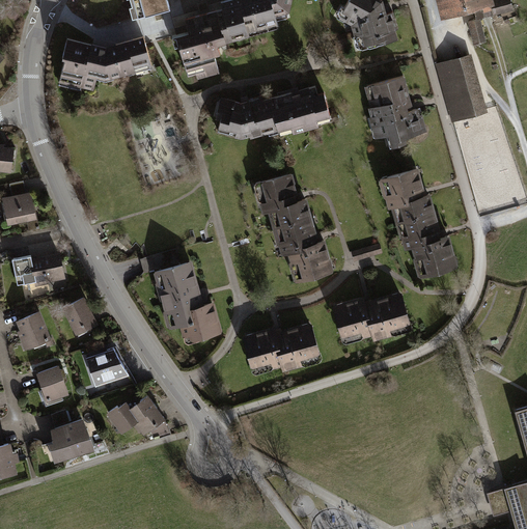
[(129,0),(134,17),(164,8),(161,0),(129,0)]
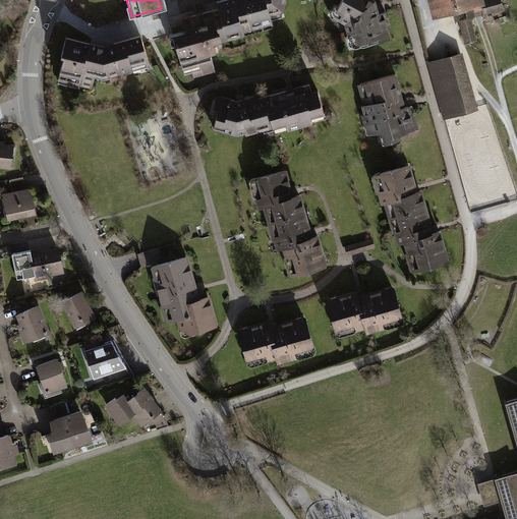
[(226,0),(214,3),(216,11),(185,19),(188,34),(173,38),(184,79),(215,71),(209,49),(229,44),(228,40),(273,29),(271,20),(281,17),(285,0),(226,0)]
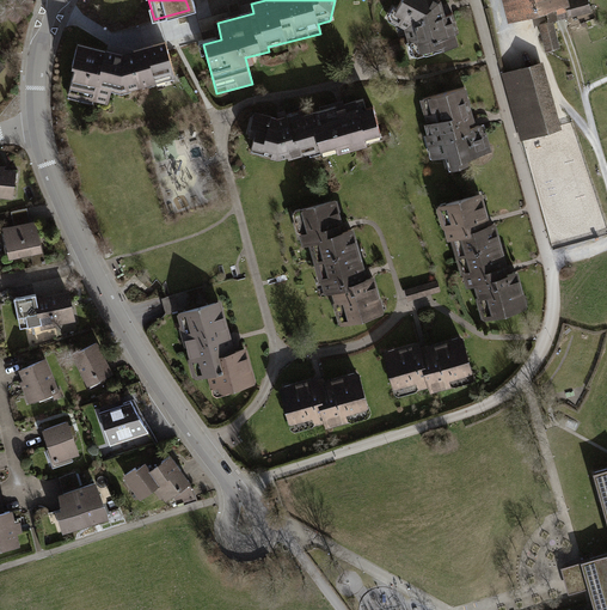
[(396,0),(387,12),(408,25),(412,50),(457,40),(448,0),(396,0)]
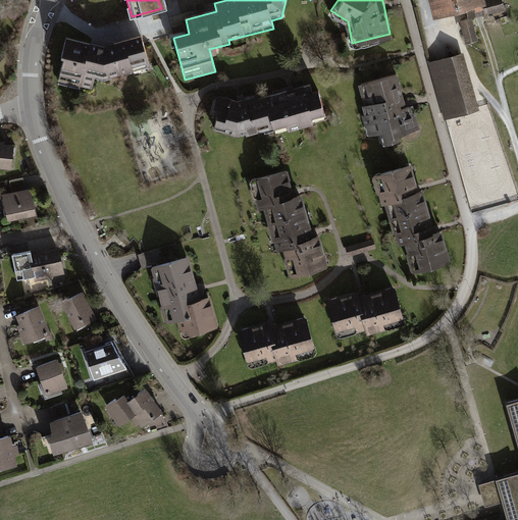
[(428,0),(431,11),(463,4),(466,15),(500,7),(498,0),(428,0)]
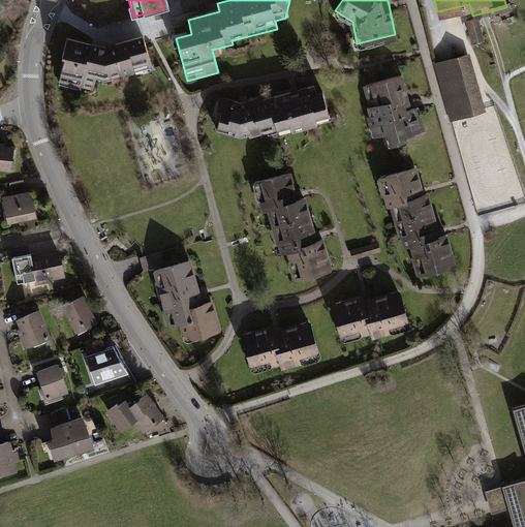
[(471,22),(476,42),(482,41),(476,21),(471,22)]
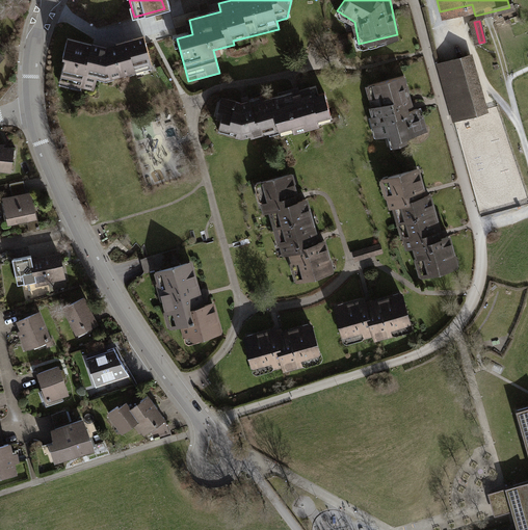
[(105,45),(68,35),(57,82),(93,91),(96,78),(111,81),(154,68),(147,35),(105,45)]
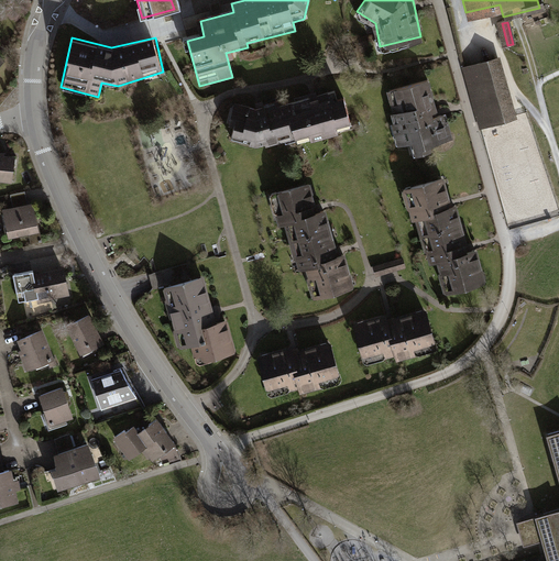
[(494,59),(461,68),(477,123),(510,113),(494,59)]
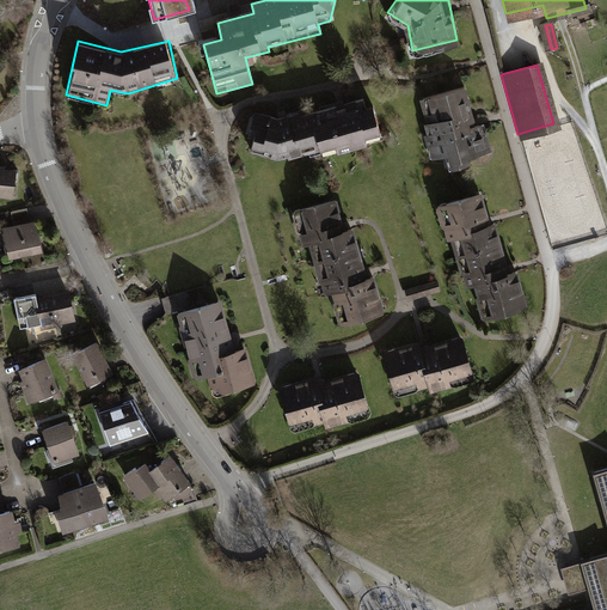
[(466,87),(420,99),(435,158),(453,153),(458,170),(474,166),(472,160),(491,156),(486,139),(480,140),(476,123),(466,87)]
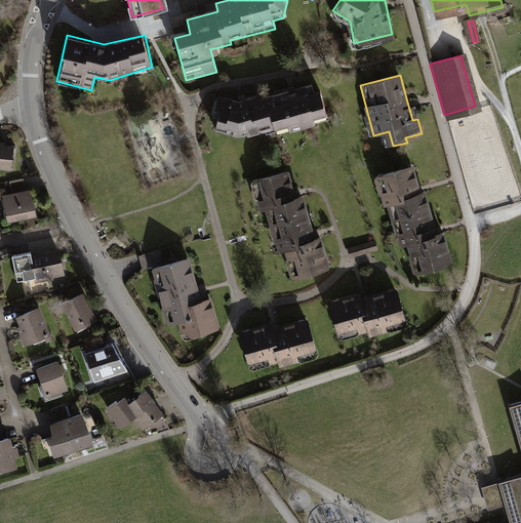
[(251,96),(222,94),(209,123),(238,133),(275,121),(280,135),(330,118),(320,84),(311,90),(306,81),(251,96)]
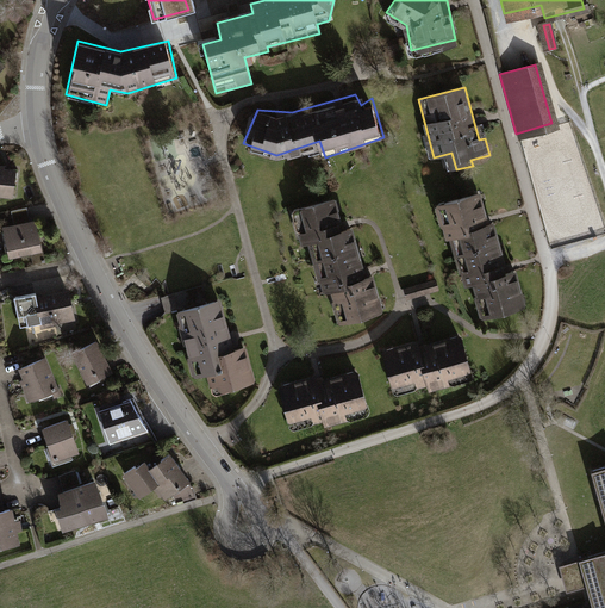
[(12,167),(0,166),(0,196),(8,197),(12,167)]
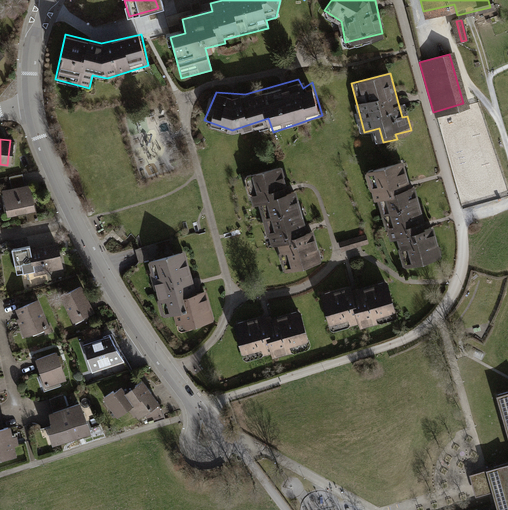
[(402,166),(367,173),(373,205),(385,202),(394,244),(401,242),(406,265),(450,255),(443,224),(430,227),(428,221),(420,183),(406,186),(405,183),(402,166)]
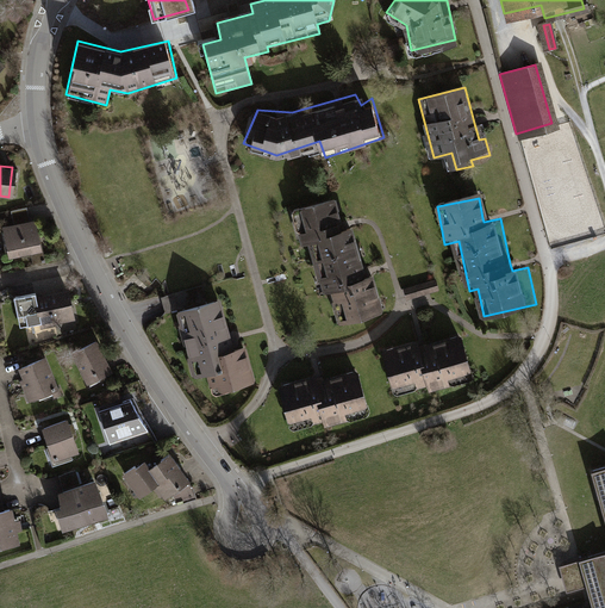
[(336,204),(294,212),(303,250),(316,247),(326,296),(336,295),(341,321),(393,310),(385,273),(369,277),(367,268),(357,224),(341,228),(341,224),(336,204)]
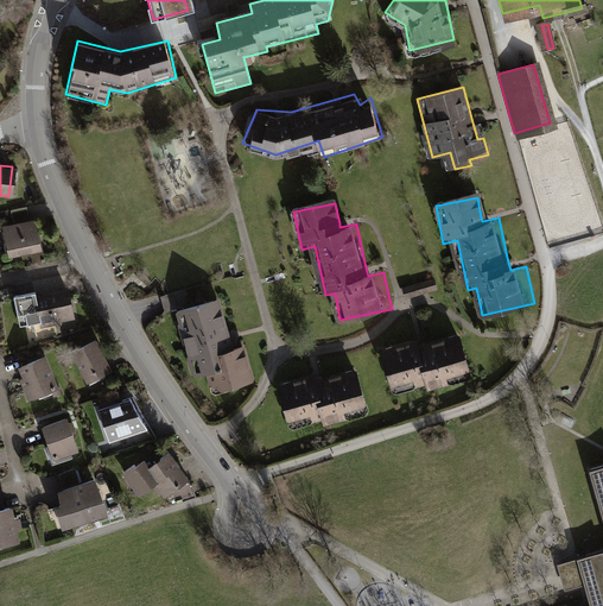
[(8,223),(0,226),(0,239),(4,258),(36,252),(30,220),(26,220),(8,223)]
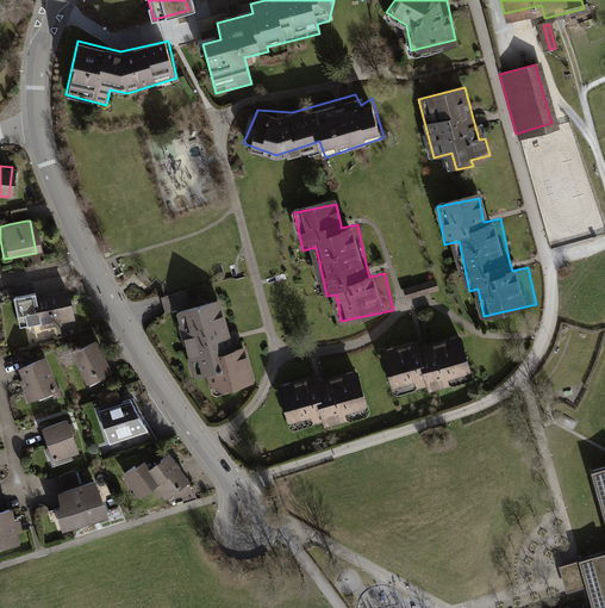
[(435,279),(403,289),(405,299),(437,290),(435,279)]
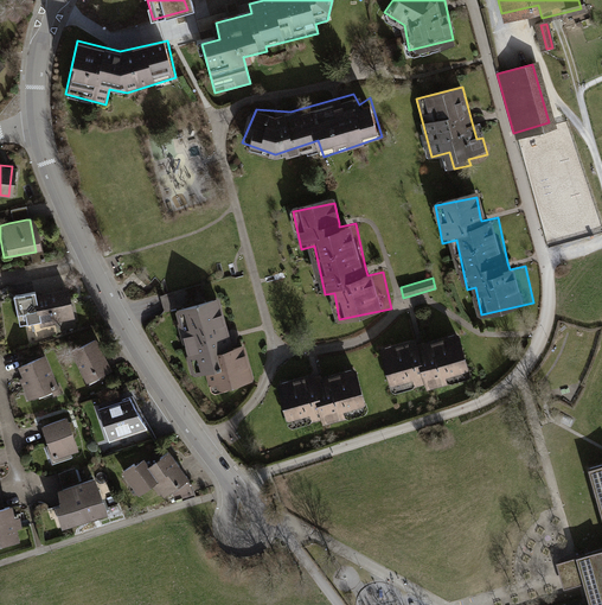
[(66,287),(10,298),(15,329),(72,318),(66,287)]
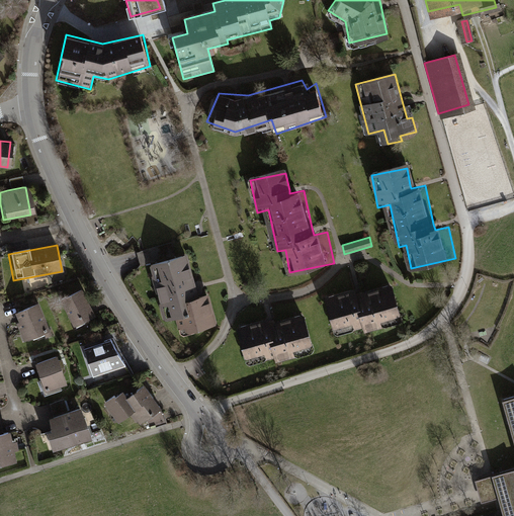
[(187,256),(154,264),(169,323),(177,321),(181,335),(220,325),(211,292),(198,296),(187,256)]
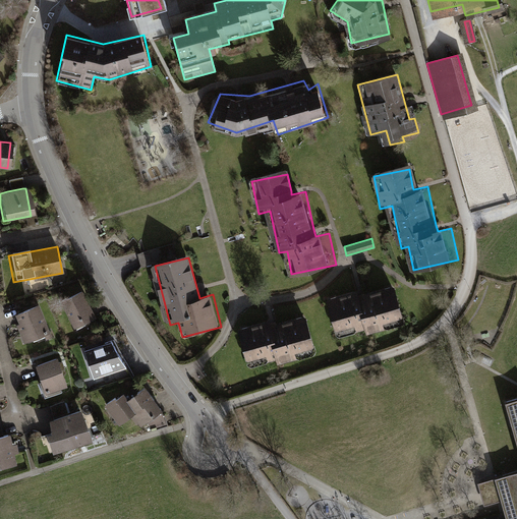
[(80,291),(57,302),(68,327),(92,315),(80,291)]
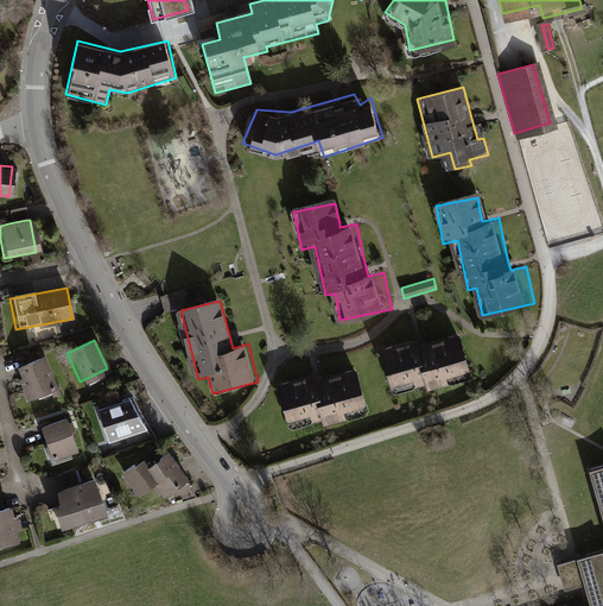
[(418,343),(381,353),(392,395),(470,373),(461,340),(419,351),(418,343)]
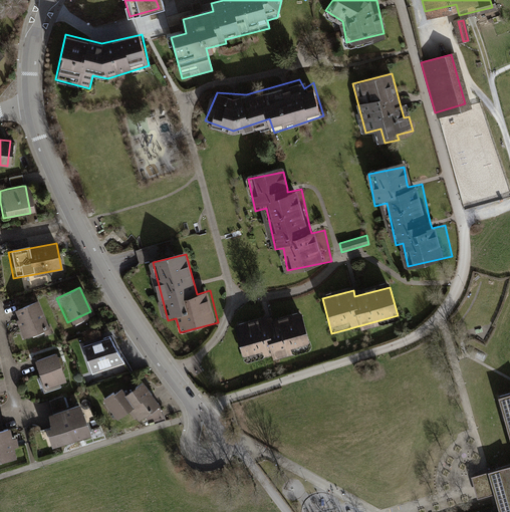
[(35,301),(12,308),(20,339),(44,332),(35,301)]
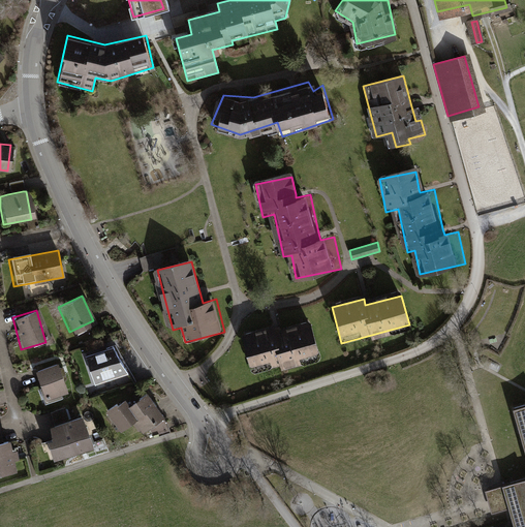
[(277,330),(245,338),(255,374),(322,355),(315,327),(279,336),(277,330)]
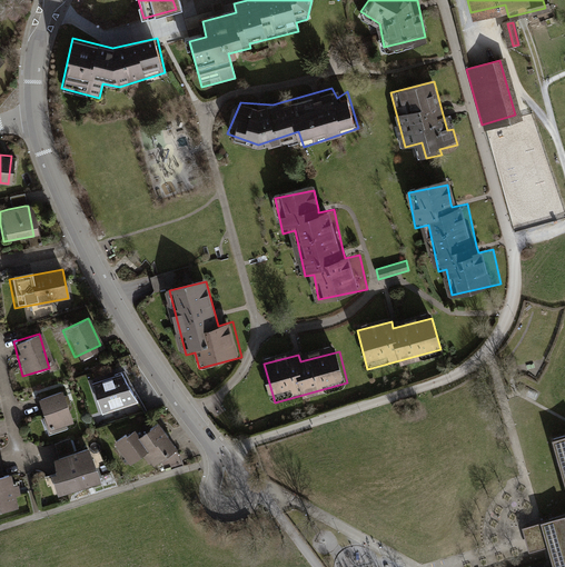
[(119,371),(89,383),(99,413),(118,405),(121,417),(144,410),(119,371)]
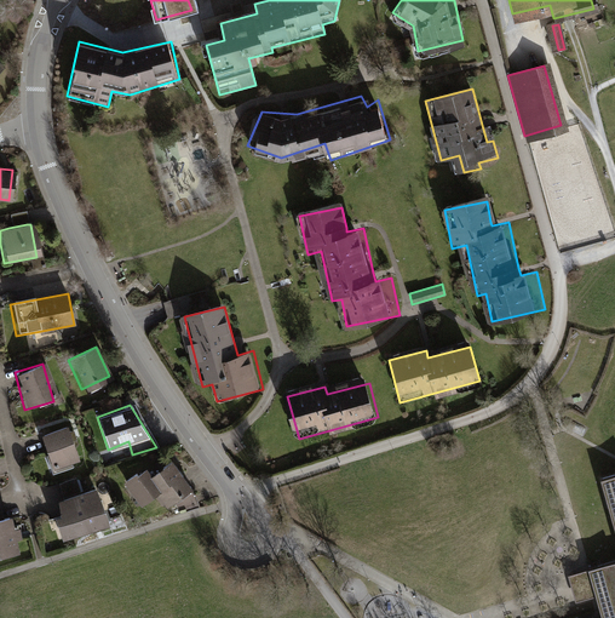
[(64,424),(38,431),(47,470),(75,463),(64,424)]
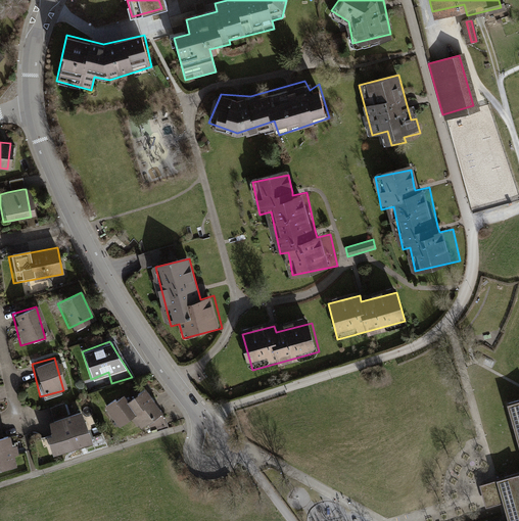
[(145,385),(125,400),(134,414),(141,424),(161,409),(145,385)]
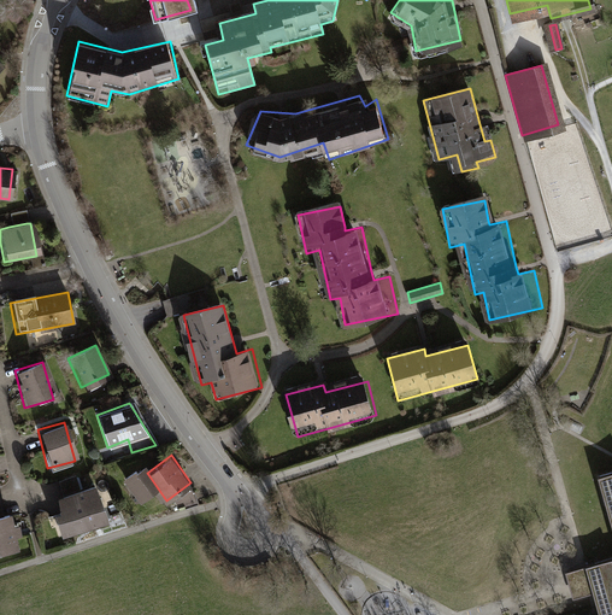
[(141,464),(121,479),(137,503),(158,488),(147,473),(141,464)]
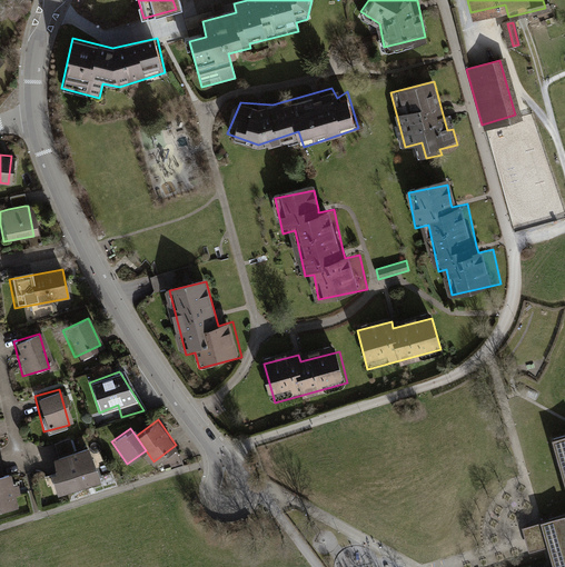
[(558,565),(552,566),(564,566),(564,431),(548,437),(564,497),(564,510),(545,517),(549,536),(558,565)]
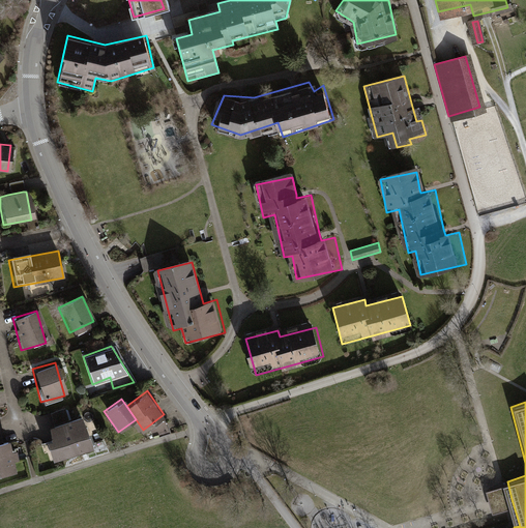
[(90,448),(80,418),(67,422),(53,427),(47,429),(51,440),(40,443),(47,462),(90,448)]
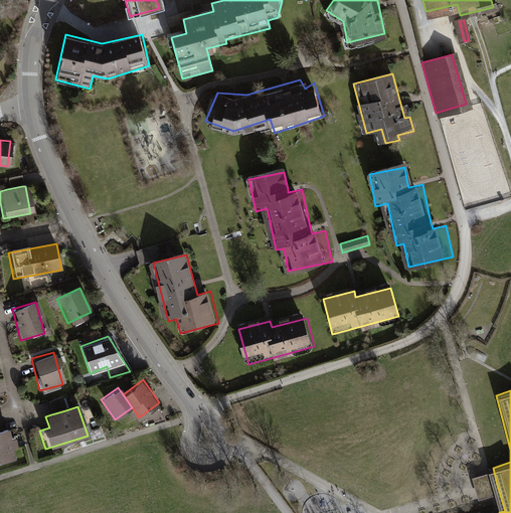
[(0,457),(17,454),(11,422),(0,425),(0,457)]
